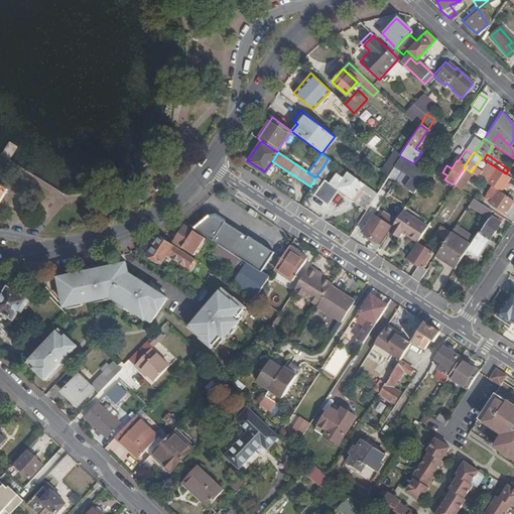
[(401,172),(402,170),(419,180),(425,171),(413,163),(399,155),(392,166),(401,172)]
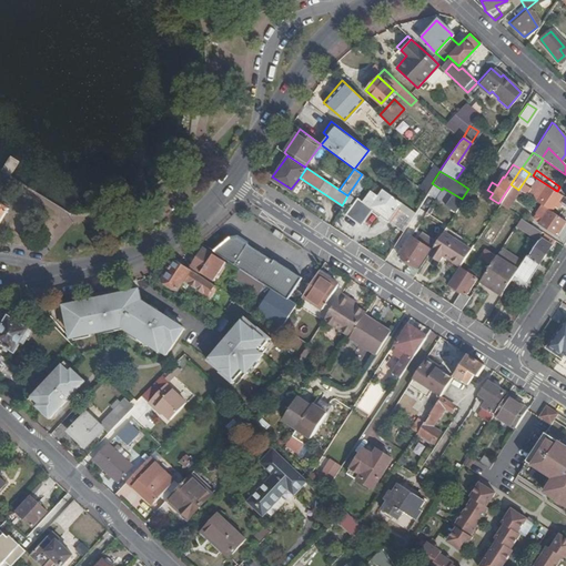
[(555,190),(539,180),(528,196),(536,201),(537,199),(546,204),(555,190)]
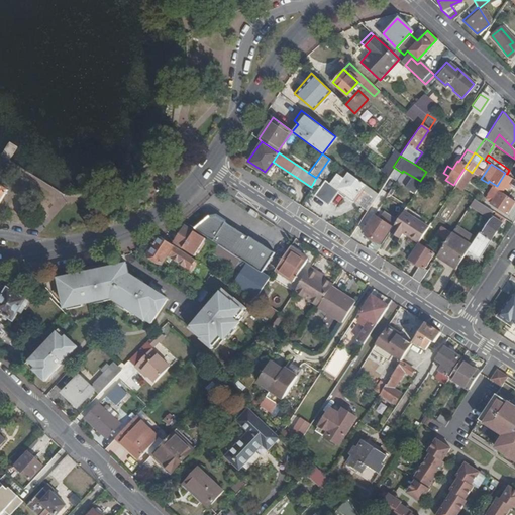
[(352,200),(359,190),(367,195),(371,189),(341,168),(329,184),(352,200)]
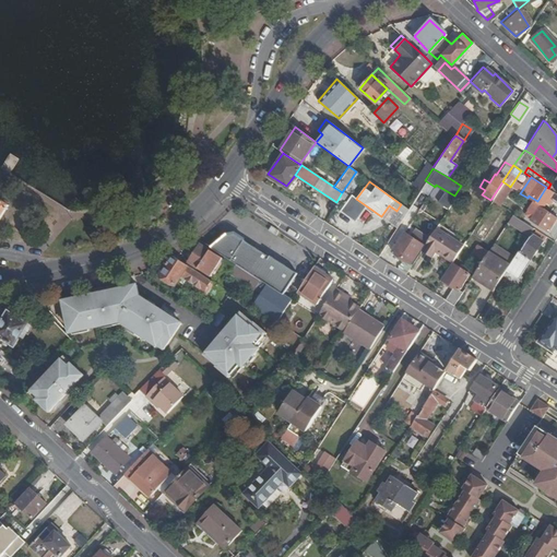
[(509,186),(502,181),(490,200),(492,200),(497,204),(509,186)]
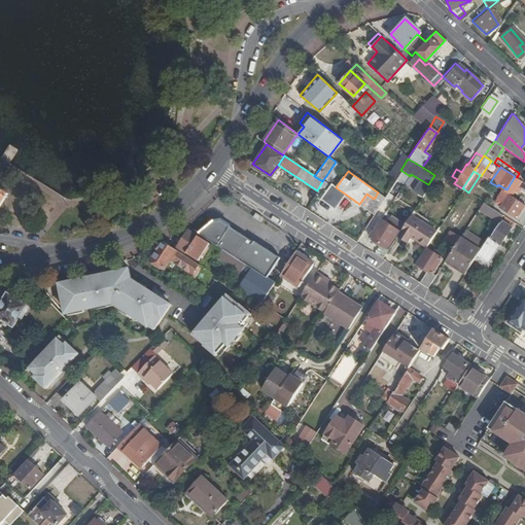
[(378,193),(374,199),(371,203),(377,207),(383,197),(378,193)]
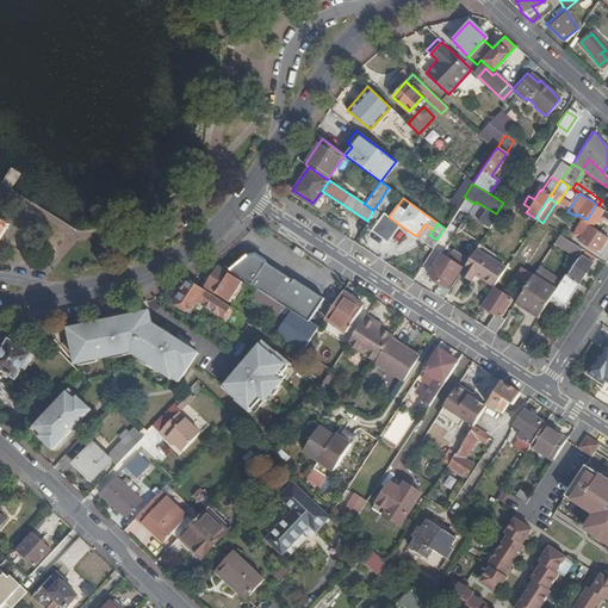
[(577,239),(597,252),(607,237),(588,224),(577,239)]
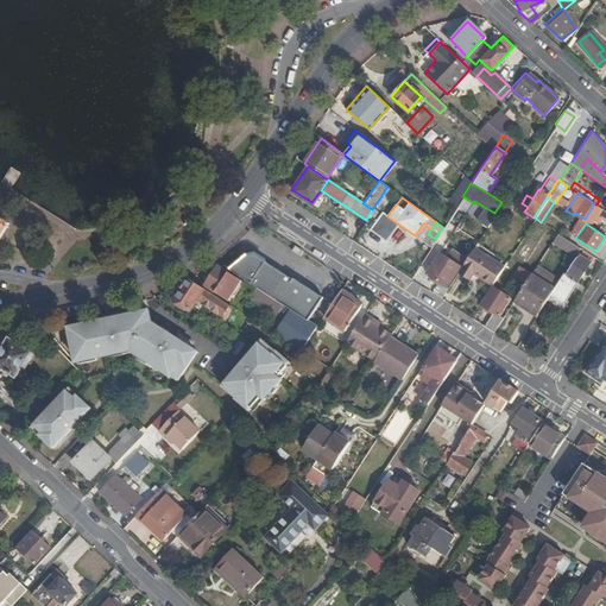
[(556,232),(553,238),(575,252),(579,247),(556,232)]
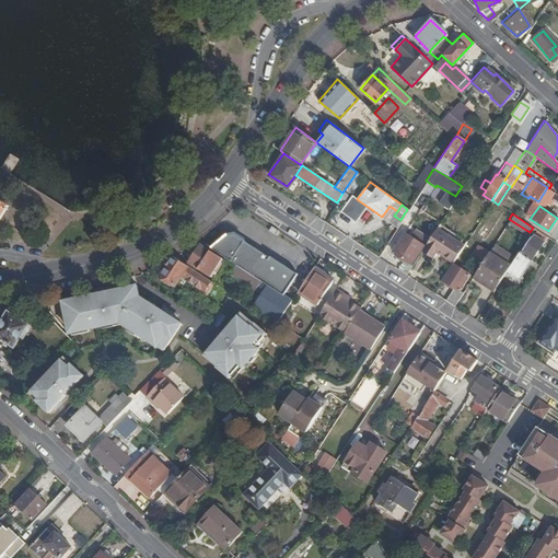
[(267,231),(275,235),(278,231),(270,227),(267,231)]
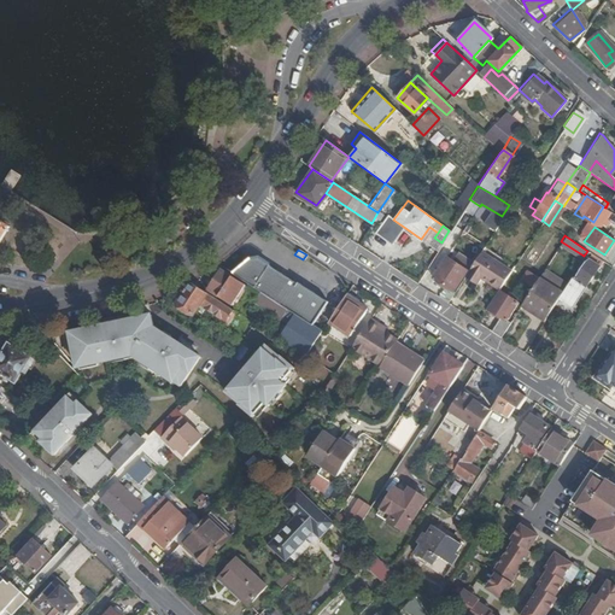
[(480,250),(470,264),(464,273),(476,281),(479,277),(497,290),(510,270),(480,250)]
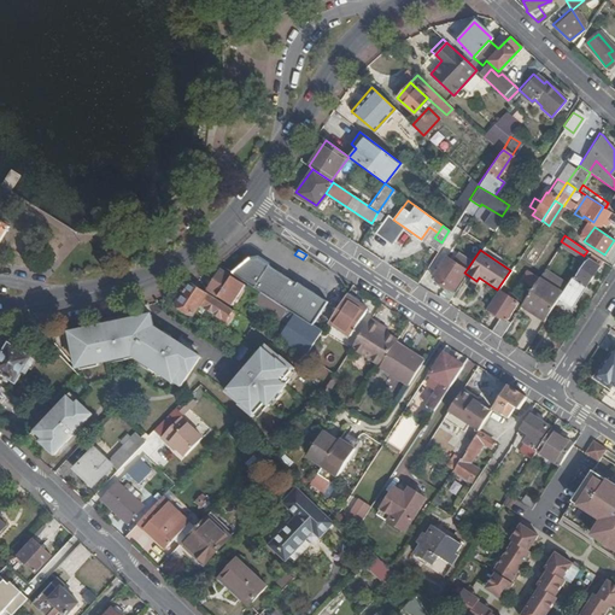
[(466,269),(445,256),(432,276),(452,290),(466,269)]
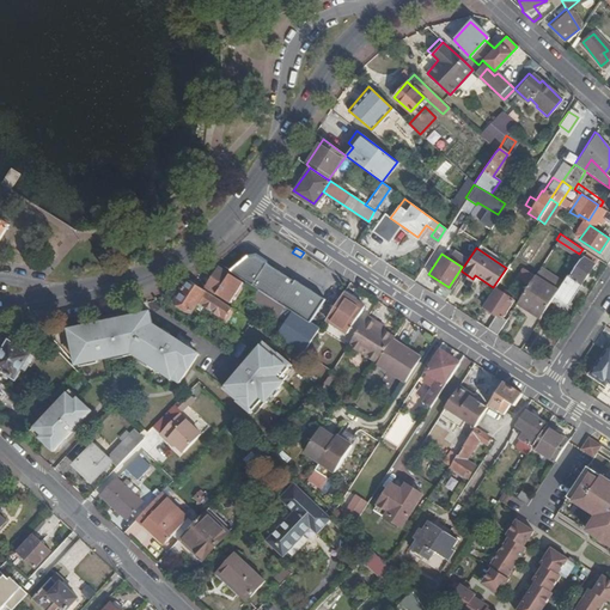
[(566,274),(559,287),(555,291),(553,296),(562,302),(565,304),(592,262),(593,258),(589,255),(587,257),(584,255),(569,276),(566,274)]
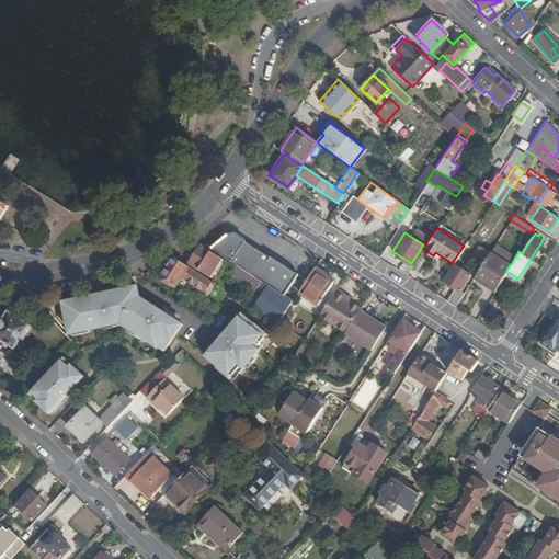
[(226,255),(231,247),(214,235),(207,244),(226,255)]
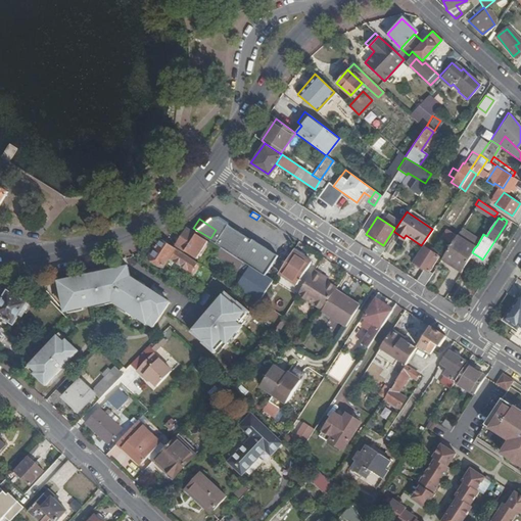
[(187,226),(175,244),(188,252),(193,245),(195,241),(201,245),(205,238),(187,226)]
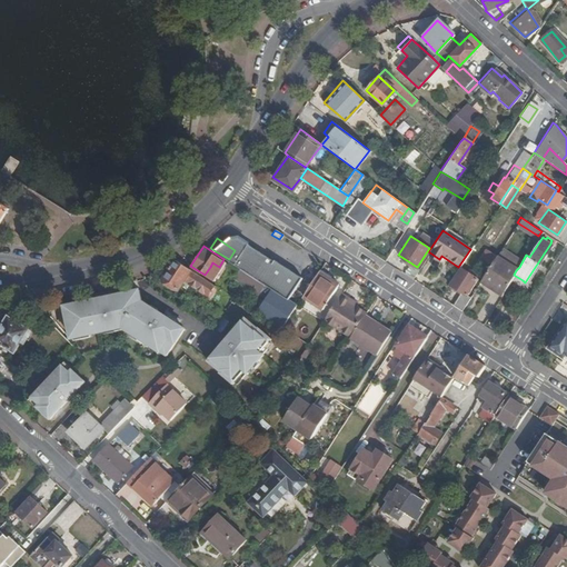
[(247,246),(235,262),(270,286),(286,296),(298,279),(247,246)]
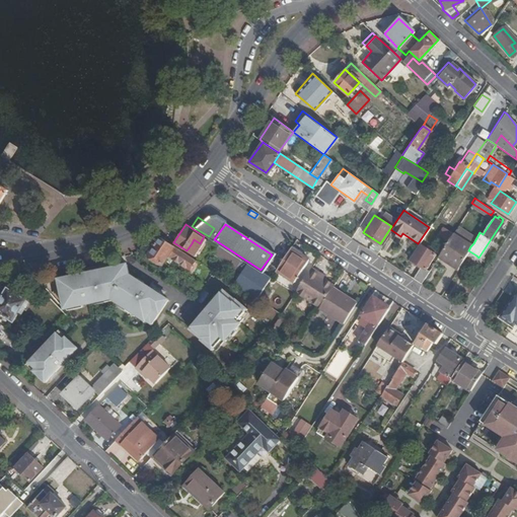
[(442,226),(437,234),(447,241),(451,234),(452,233),(442,226)]
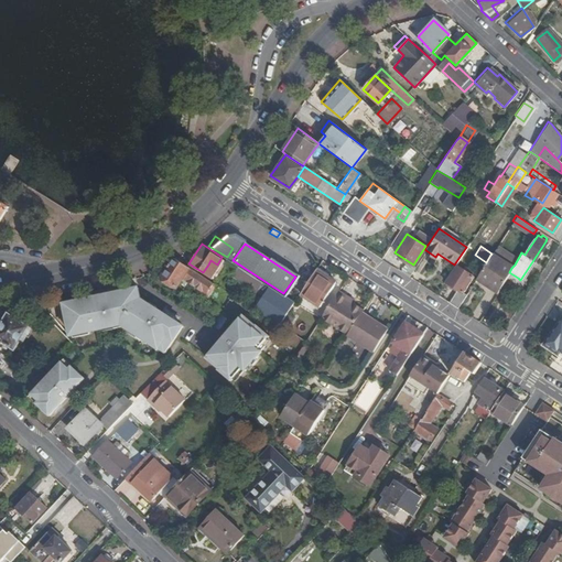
[(424,249),(423,252),(434,259),(435,257),(424,249)]
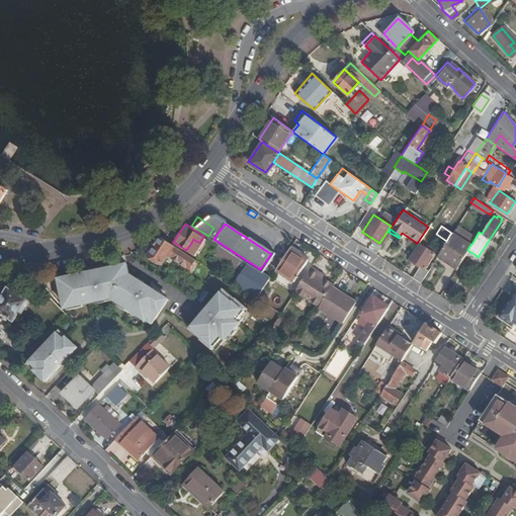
[(451,233),(450,234),(469,246),(473,243),(453,230),(451,233)]
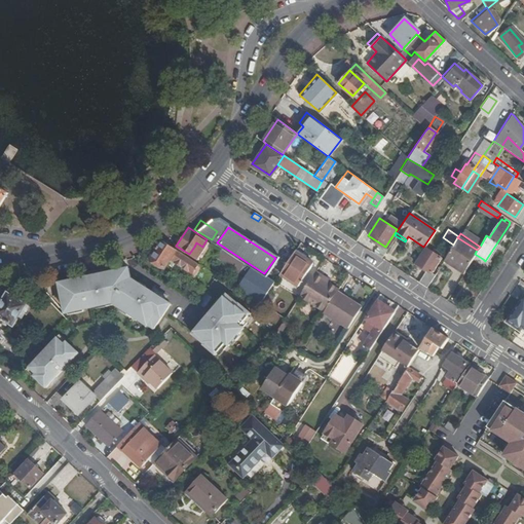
[(457,237),(453,245),(443,259),(462,271),(472,259),(475,254),(477,250),(457,237)]
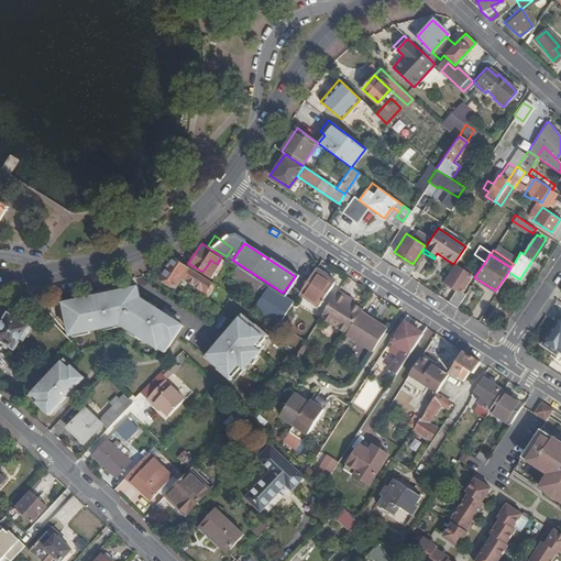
[(173,260),(161,278),(163,279),(162,283),(166,286),(169,284),(176,288),(183,278),(209,296),(216,286),(175,260),(173,260)]
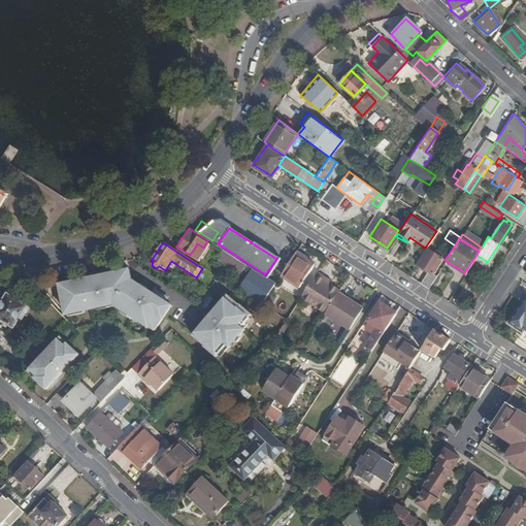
[(440,259),(425,249),(416,263),(426,270),(419,283),(427,288),(435,275),(431,272),(440,259)]
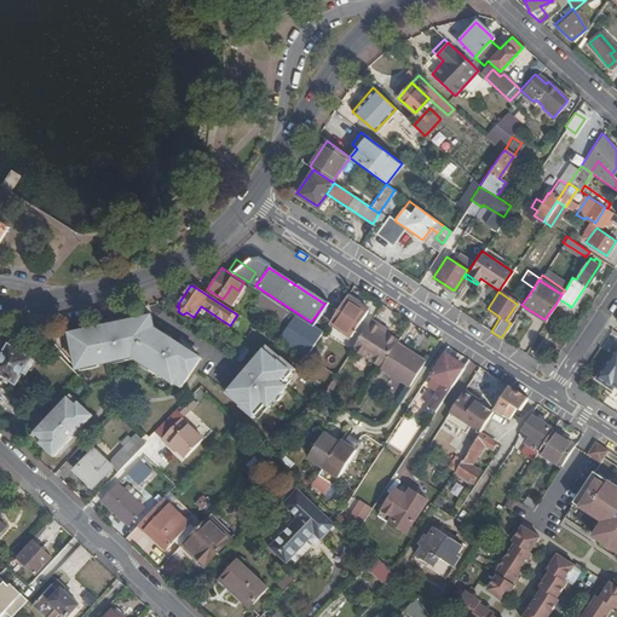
[(258,293),(252,303),(260,307),(266,298),(258,293)]
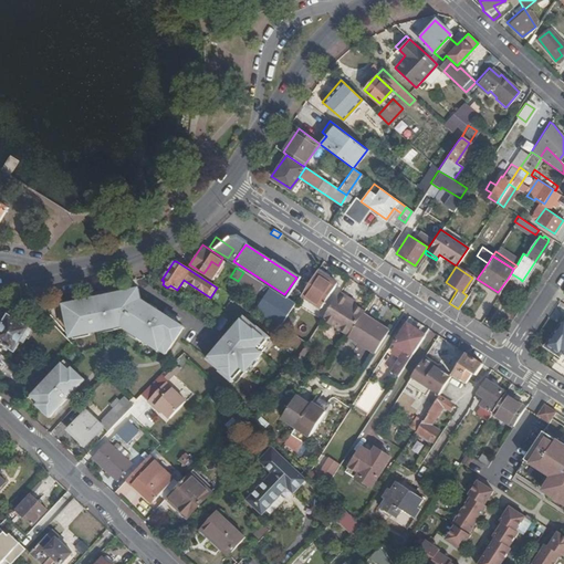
[(336,282),(316,270),(300,294),(320,306),(336,282)]
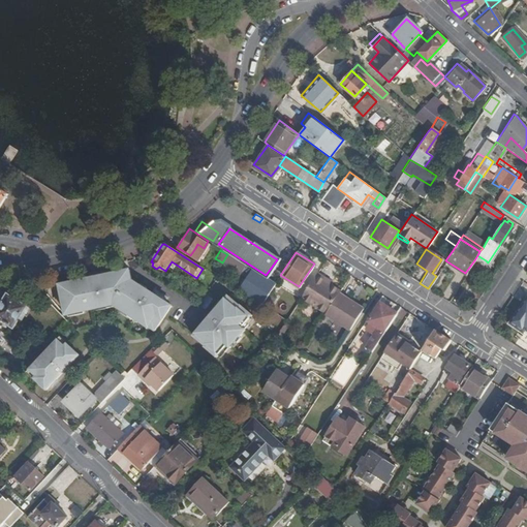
[(238,273),(238,272),(244,276),(250,267),(244,262),(243,265),(227,254),(222,262),(238,273)]
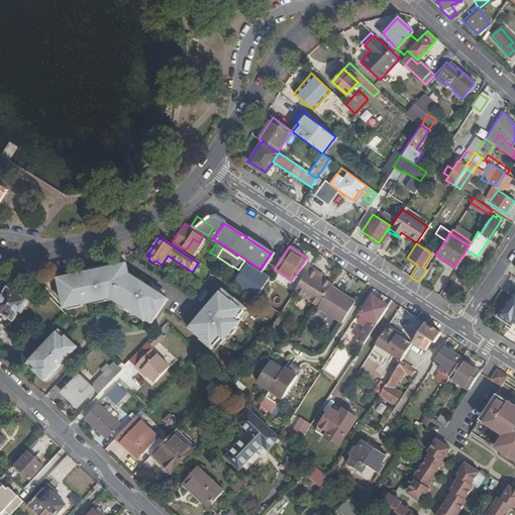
[(467,249),(464,254),(471,260),(475,254),(467,249)]
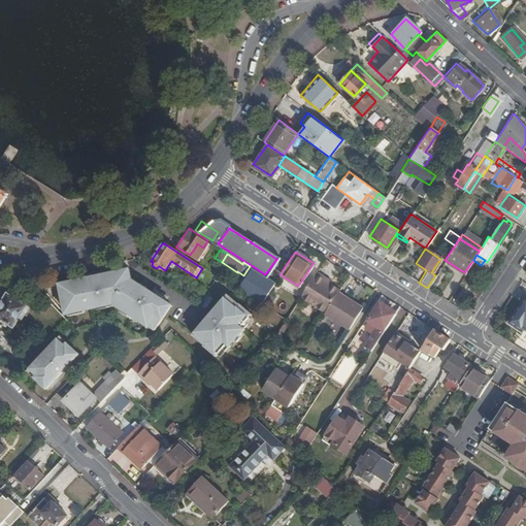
[(445,260),(444,263),(463,275),(464,272),(445,260)]
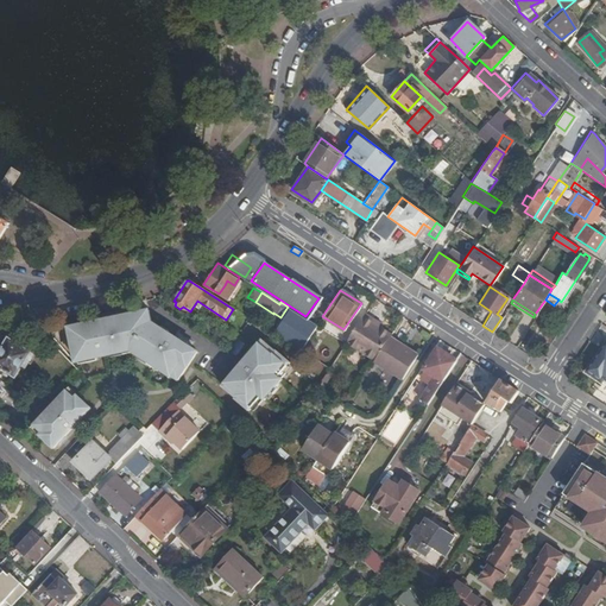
[(276,326),(271,332),(300,349),(317,324),(305,316),(289,305),(288,307),(281,317),(276,326)]
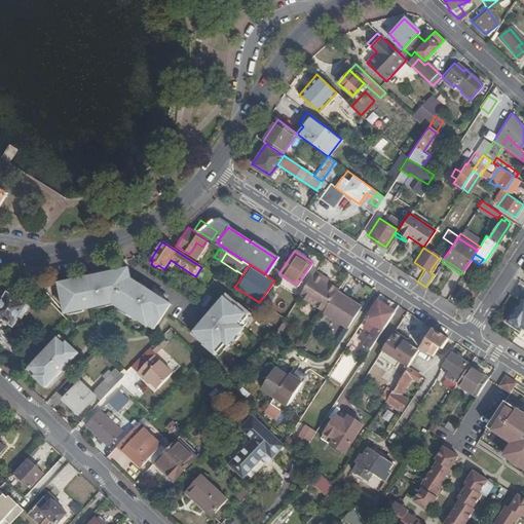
[(323,273),(315,268),(298,295),(324,311),(337,292),(338,290),(326,282),(321,277),(323,273)]
